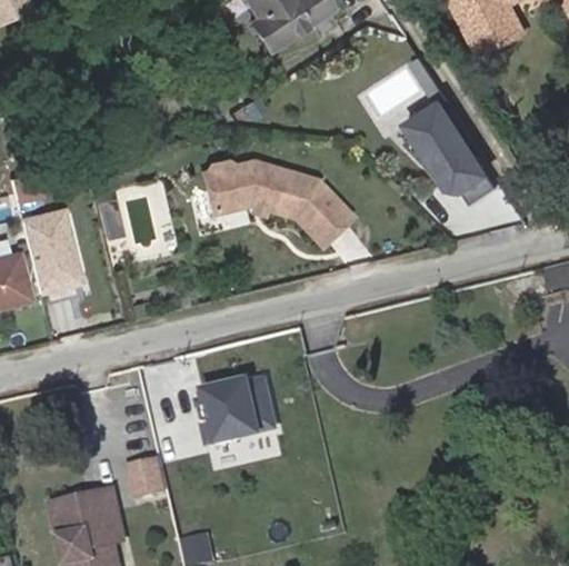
[(0,0),(0,9),(19,0),(0,0)]
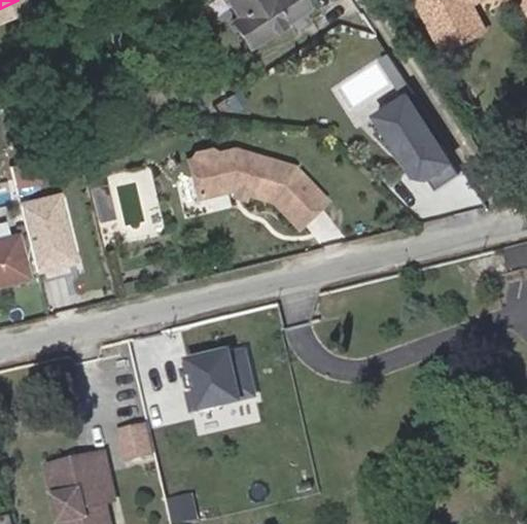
[(229,0),(238,12),(233,18),(249,43),(305,7),(300,0),(229,0)]
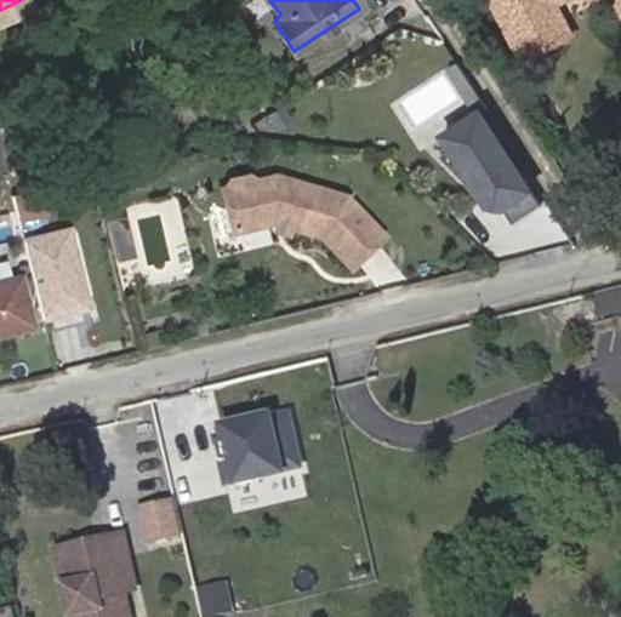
[(489,0),(519,66),(529,61),(559,46),(542,9),(559,0),(582,0),(616,0),(620,7),(620,0),(489,0)]
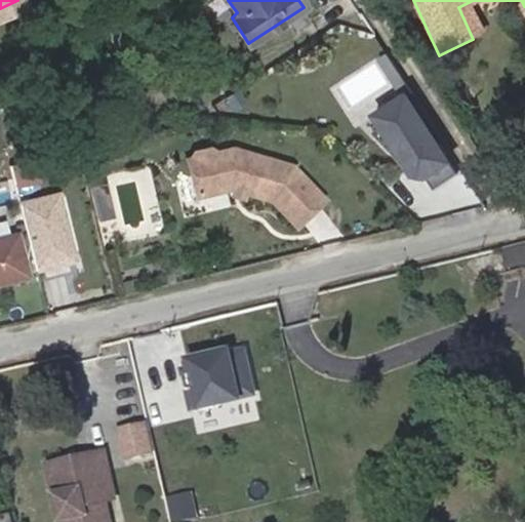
[(473,0),(458,7),(473,39),(479,36),(469,12),(492,0),(473,0)]
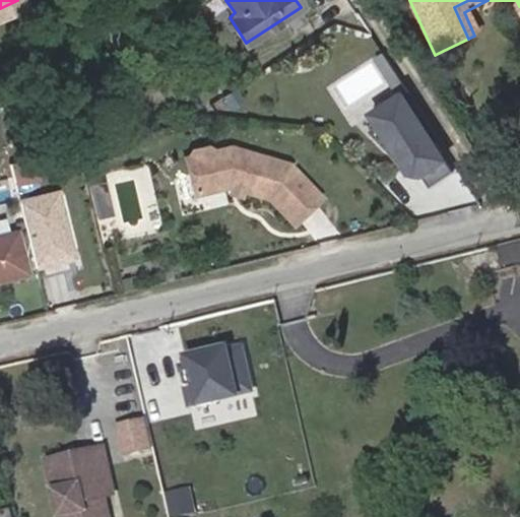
[(403,83),(366,106),(405,169),(423,172),(448,156),(403,83)]
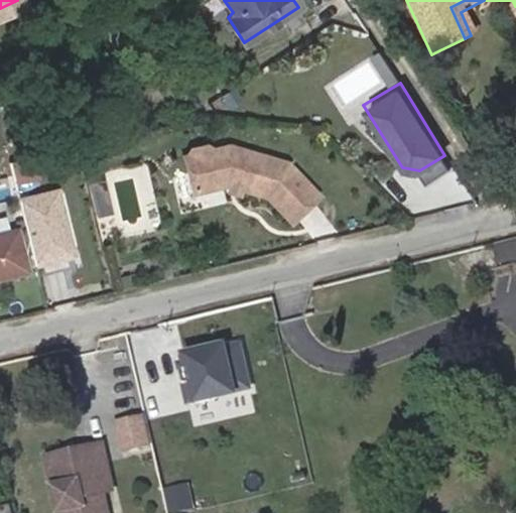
[(230,143),(183,154),(191,193),(227,183),(262,196),(285,222),(314,195),(282,161),(230,143)]
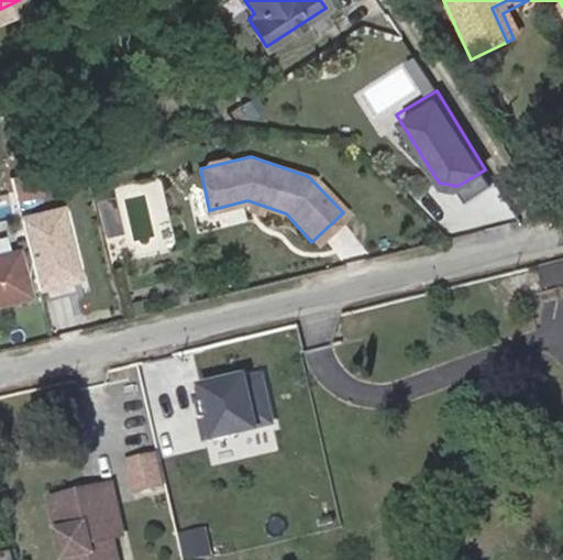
[(46,239),(39,241),(41,255),(47,283),(70,277),(61,235),(46,239)]
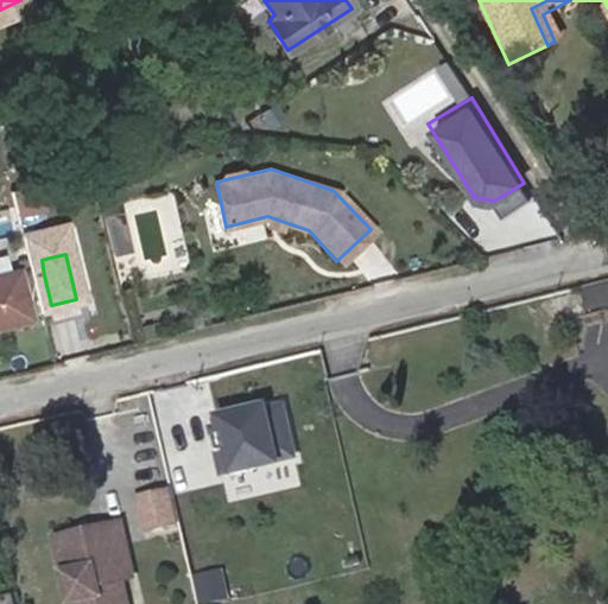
[(42,260),(0,269),(0,279),(2,291),(24,286),(23,280),(44,275),(42,260)]
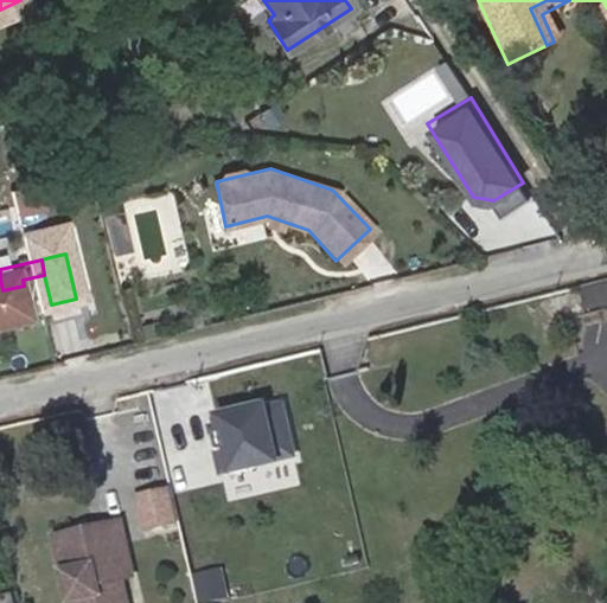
[(606,277),(579,284),(585,309),(606,302),(606,277)]
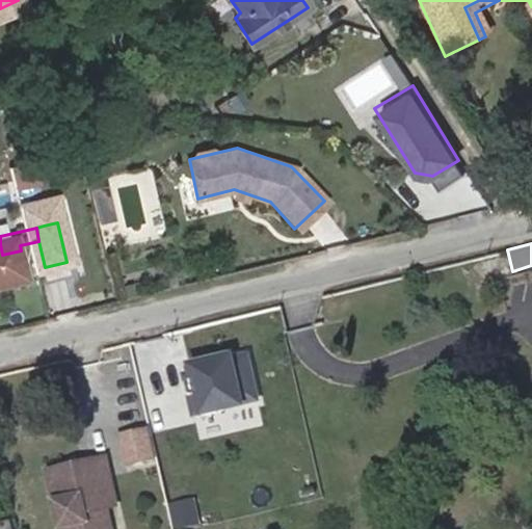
[(2,255),(0,244),(0,284),(27,278),(21,250),(2,255)]
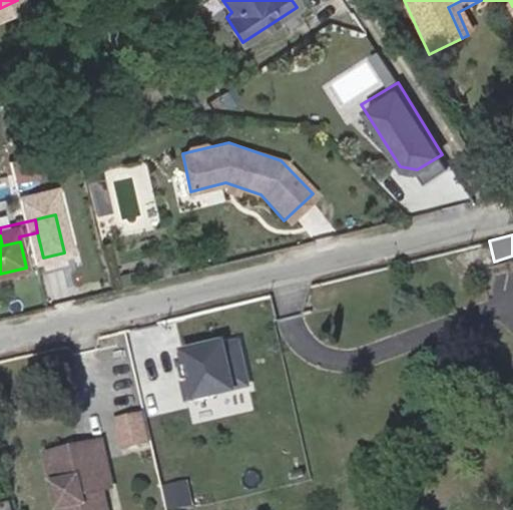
[(237,332),(175,345),(187,400),(249,387),(237,332)]
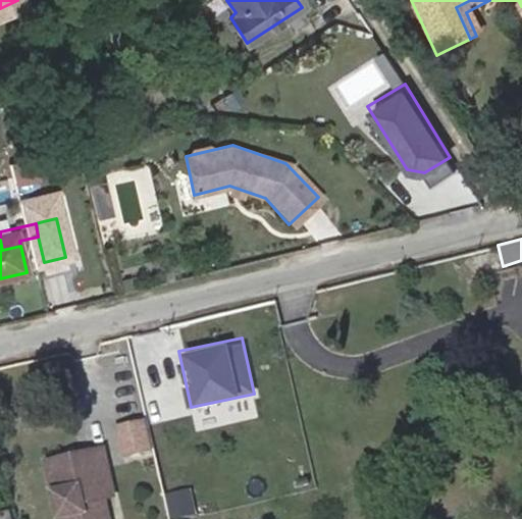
[(153,449),(147,423),(121,428),(127,455),(153,449)]
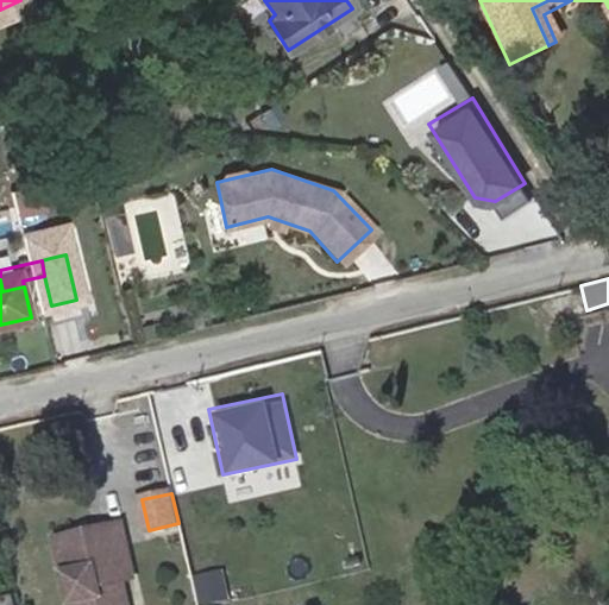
[(124,536),(57,552),(69,604),(126,604),(124,591),(135,588),(124,536)]
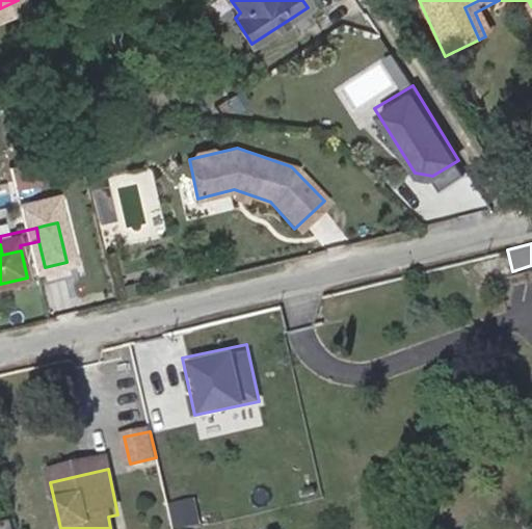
[(18,528),(16,516),(0,518),(0,528),(18,528)]
